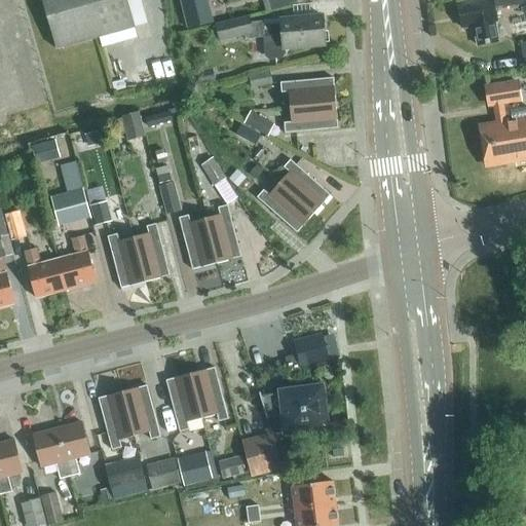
[(96,38),(84,0),(42,0),(55,49),(96,38)]
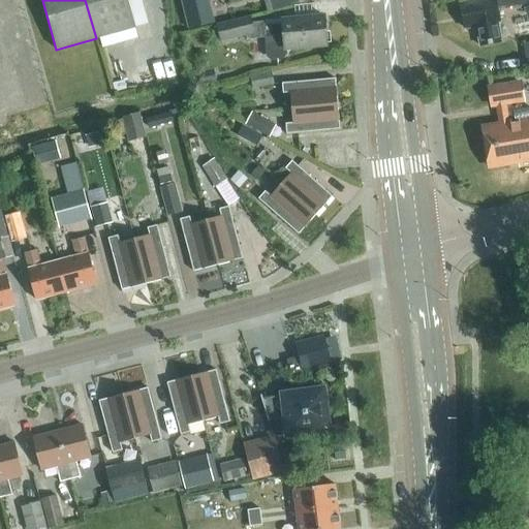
[(127,0),(85,0),(96,38),(135,27),(127,0)]
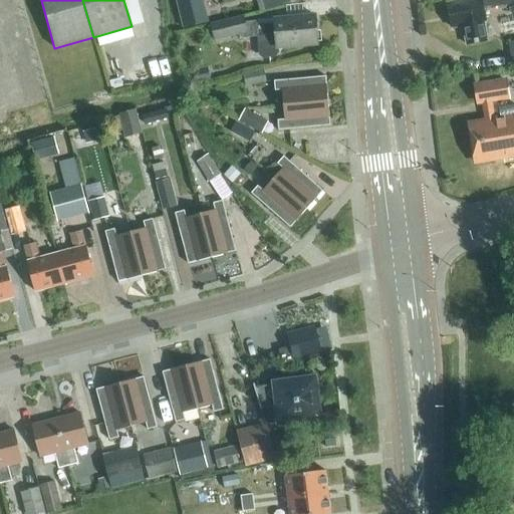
[(199,0),(178,0),(185,26),(205,21),(199,0)]
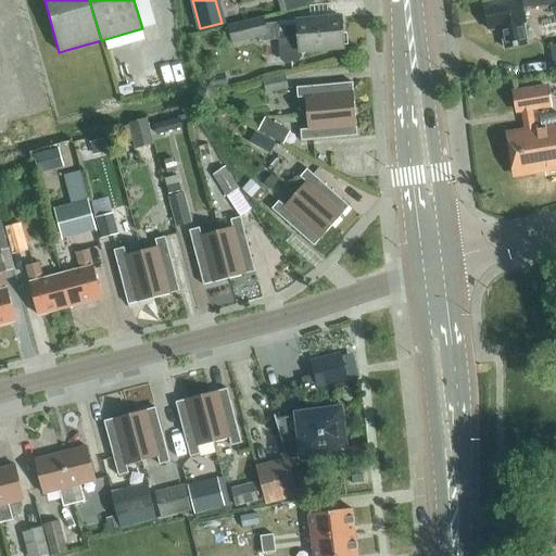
[(555,2),(555,0),(502,0),(484,3),(489,29),(501,27),(505,48),(528,43),(523,23),(526,23),(523,9),(555,2)]
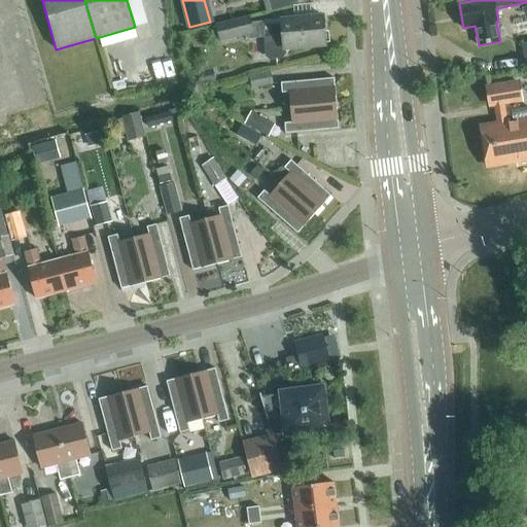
[(281,24),(265,25),(265,21),(251,22),(250,15),(215,24),(220,41),(245,35),(246,38),(264,37),(266,56),(269,60),(282,59),(286,55),(286,48),(326,45),(323,16),(281,20),(281,24)]
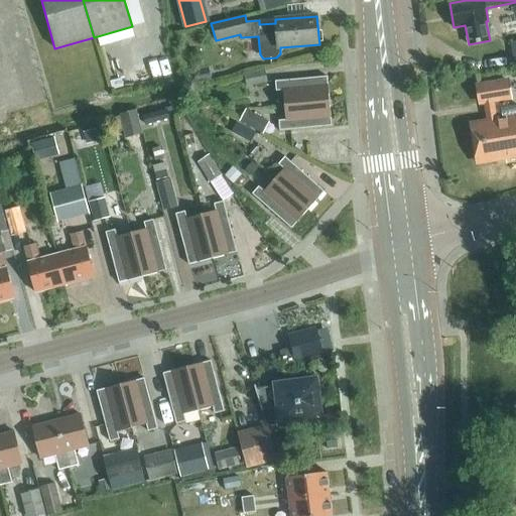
[(154,86),(169,85),(165,67),(150,70),(154,86)]
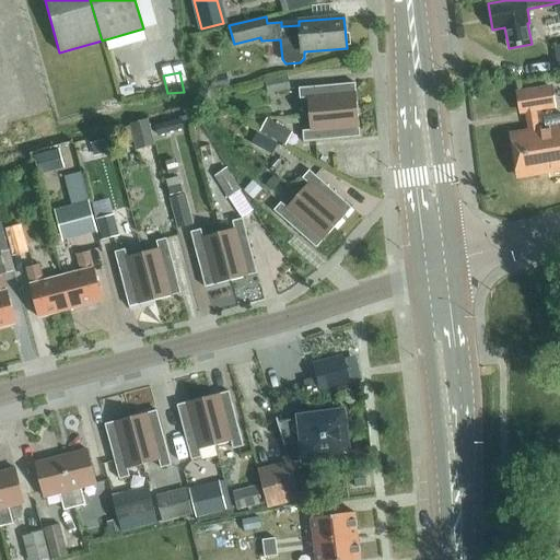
[(230,86),(226,72),(209,78),(212,91),(230,86)]
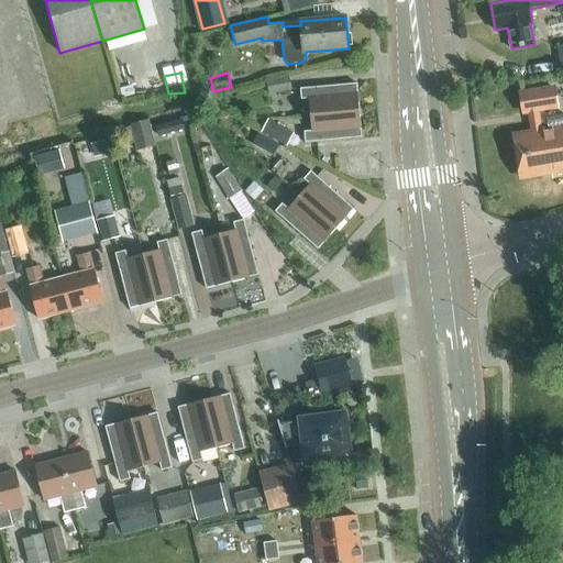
[(291,89),(288,75),(266,80),(269,95),(291,89)]
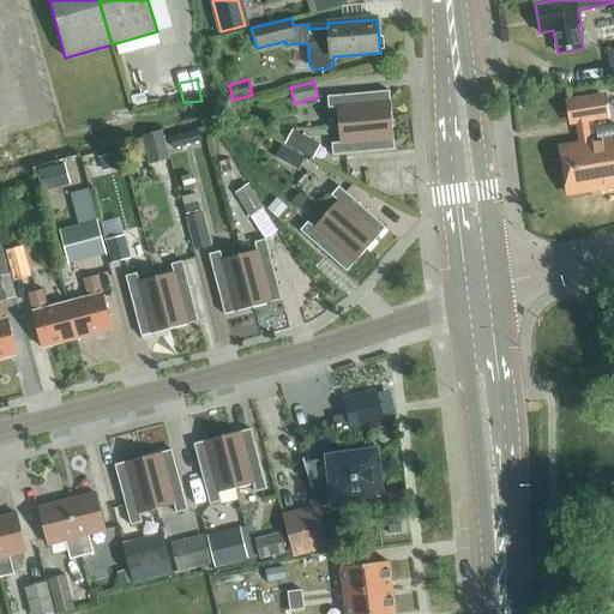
[(337,108),(338,125),(392,120),(390,91),(327,96),(329,108),(337,108)]
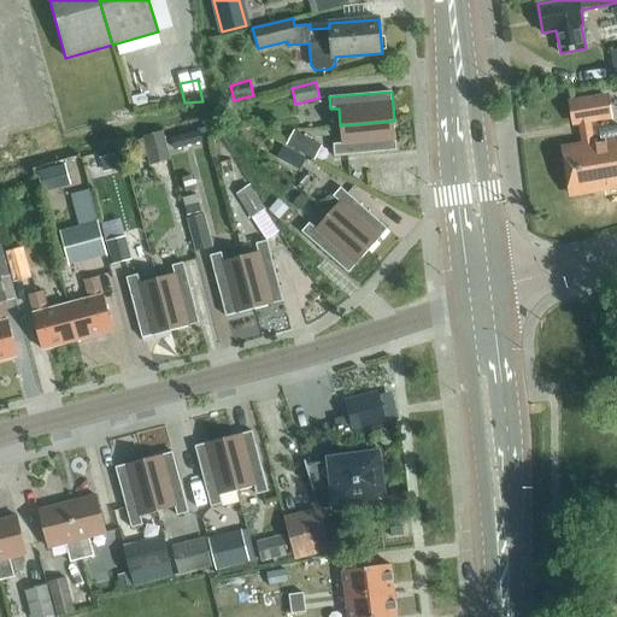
[(616,193),(616,131),(607,134),(605,118),(610,117),(606,97),(571,103),(575,123),(581,123),(585,145),(564,148),(571,194),(607,188),(607,194),(616,193)]
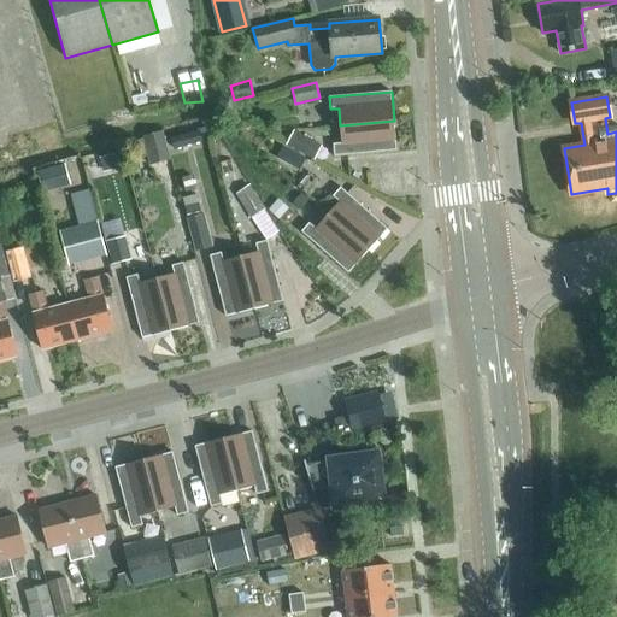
[(397,151),(394,121),(340,125),(342,144),(334,144),(334,156),(397,151)]
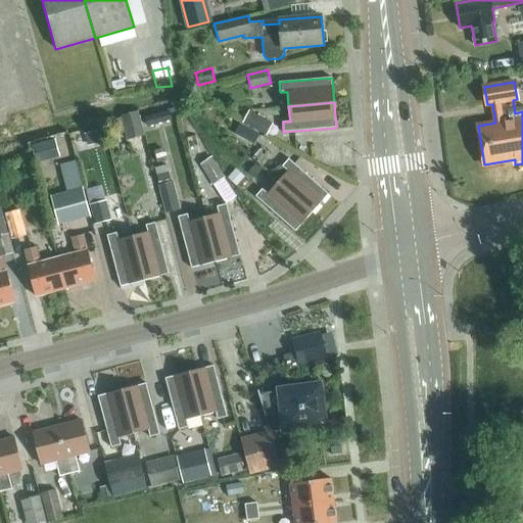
[(273,124),(249,110),(242,123),(267,136),(273,124)]
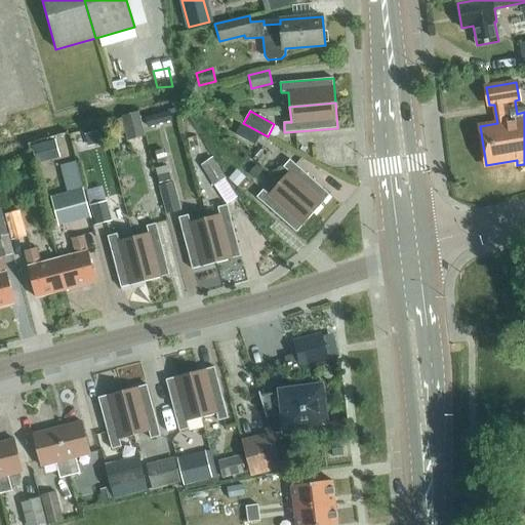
[(146,136),(138,112),(122,116),(128,140),(146,136)]
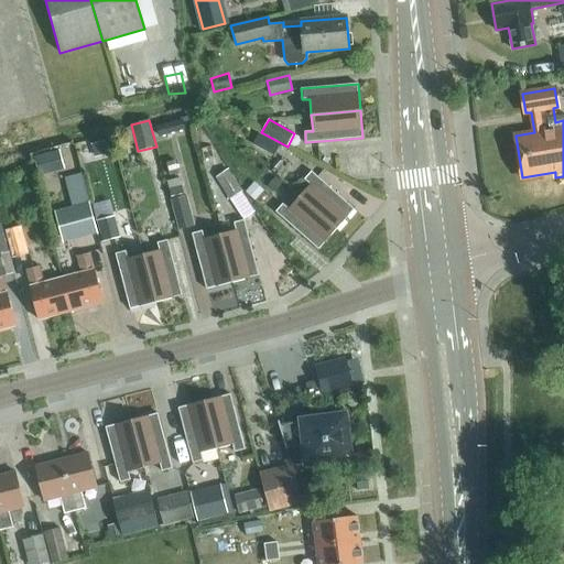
[(206,129),(196,134),(202,143),(210,138),(206,129)]
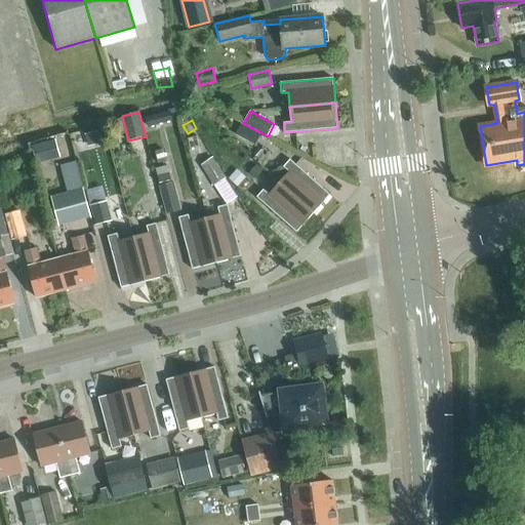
[(255,145),(260,134),(241,124),(236,134),(255,145)]
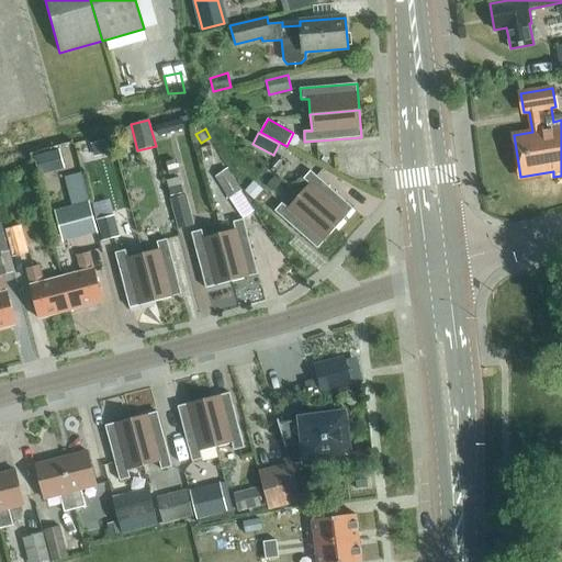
[(107,137),(91,141),(96,156),(110,153),(107,137)]
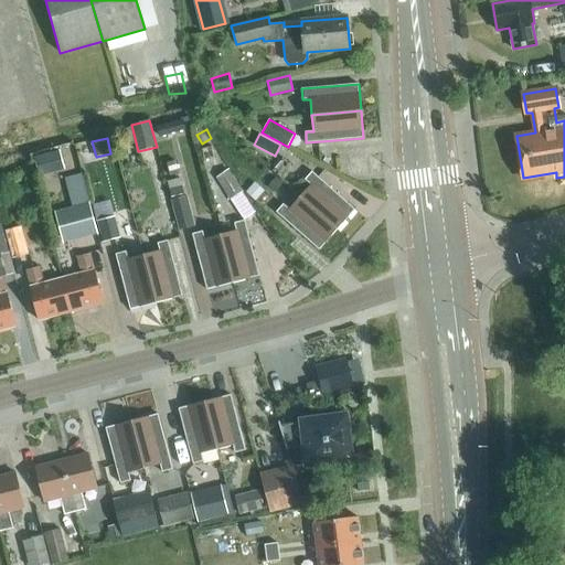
[(213,146),(202,148),(204,159),(215,157),(213,146)]
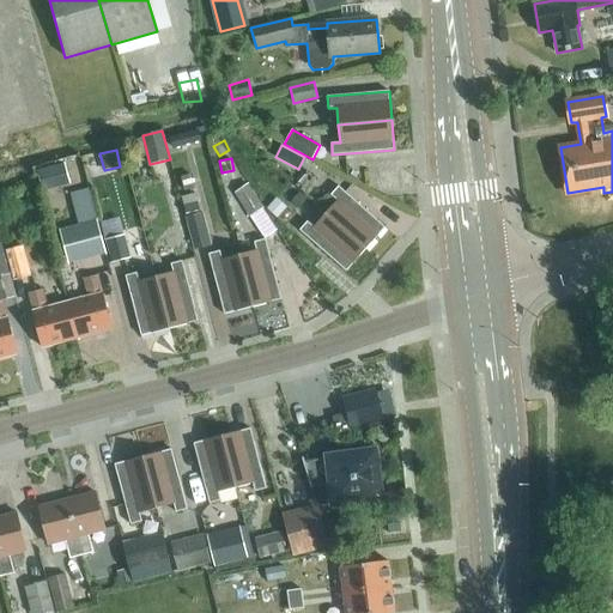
[(37,171),(41,188),(68,181),(65,164),(37,171)]
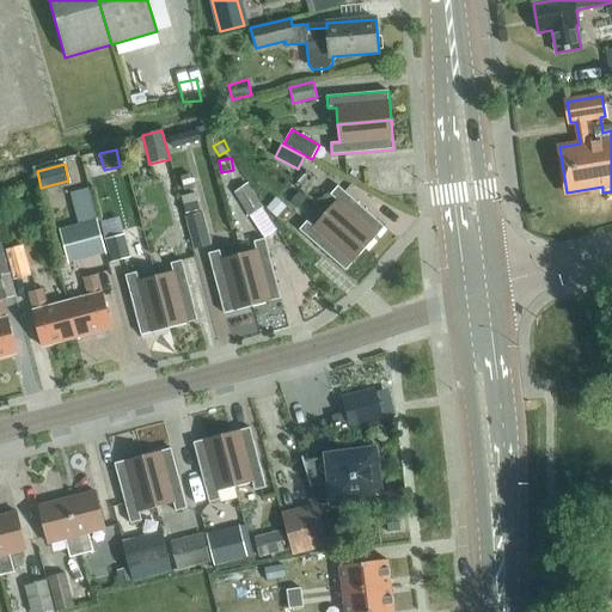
[(307,178),(303,173),(295,181),(301,185),(307,178)]
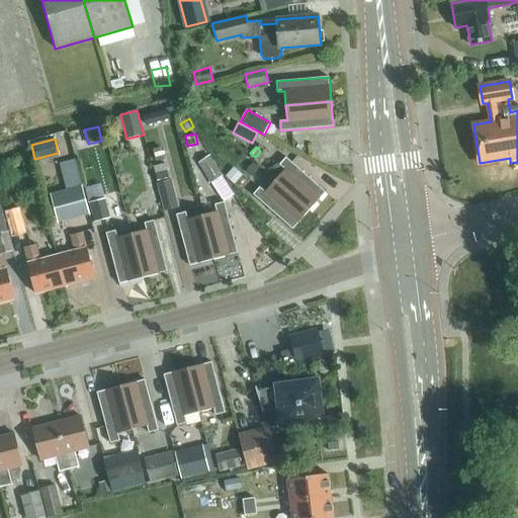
[(164,160),(161,149),(152,151),(155,163),(164,160)]
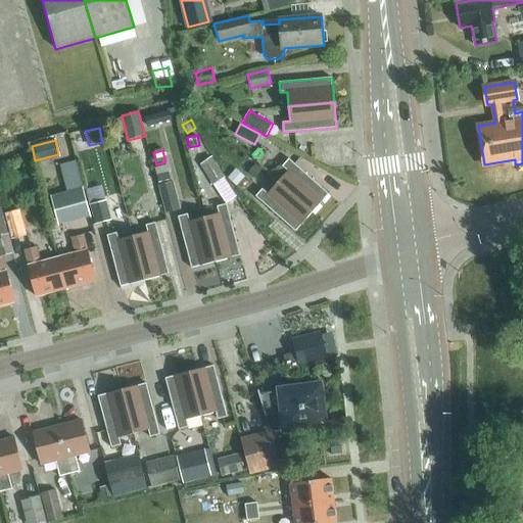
[(228,184),(210,156),(199,164),(218,193),(228,184)]
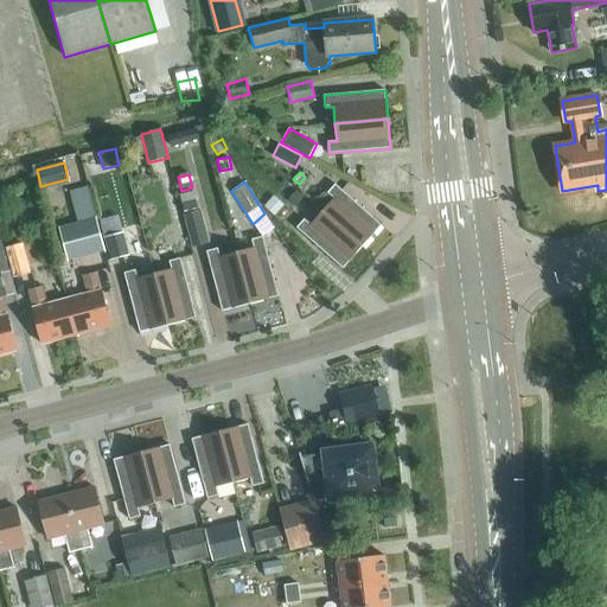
[(334,199),(323,212),(362,247),(382,225),(336,184),(327,193),(334,199)]
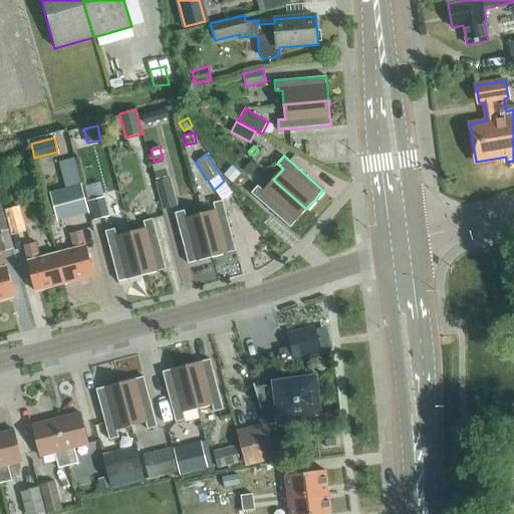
[(156,179),(167,176),(163,161),(152,164),(156,179)]
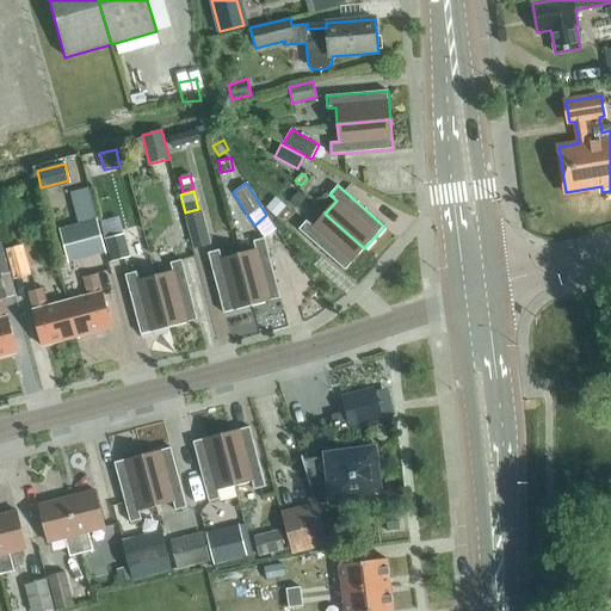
[(298,192),(291,201),(298,207),(306,199),(298,192)]
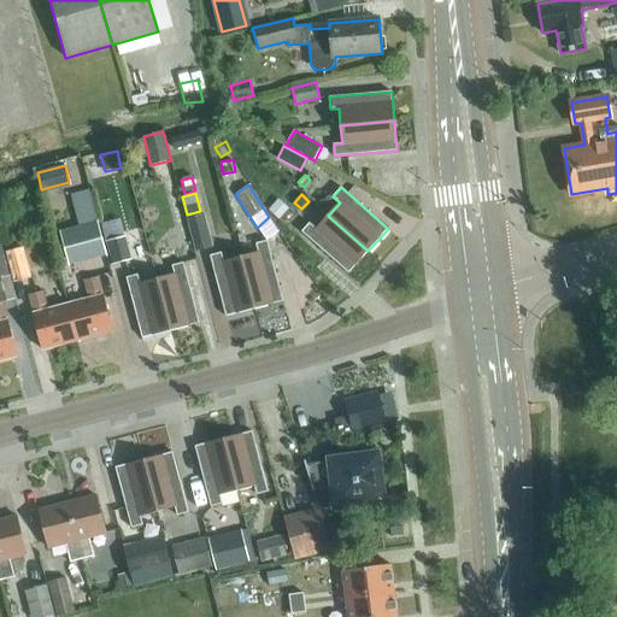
[(289,210),(278,200),(269,211),(280,221),(289,210)]
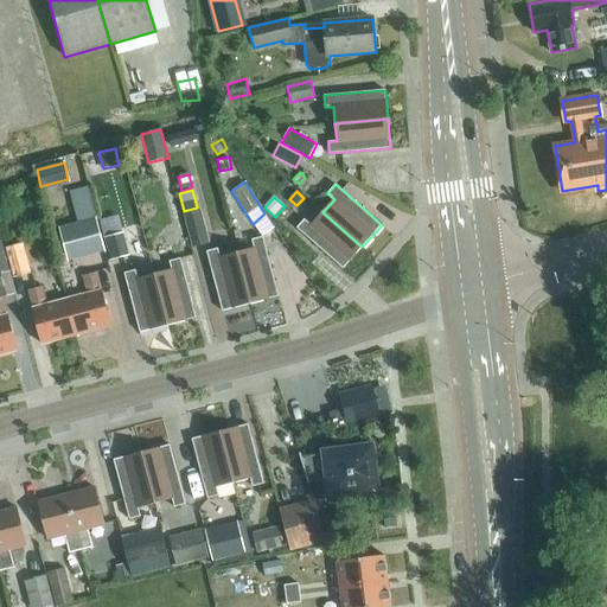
[(210,242),(202,210),(184,213),(192,247),(210,242)]
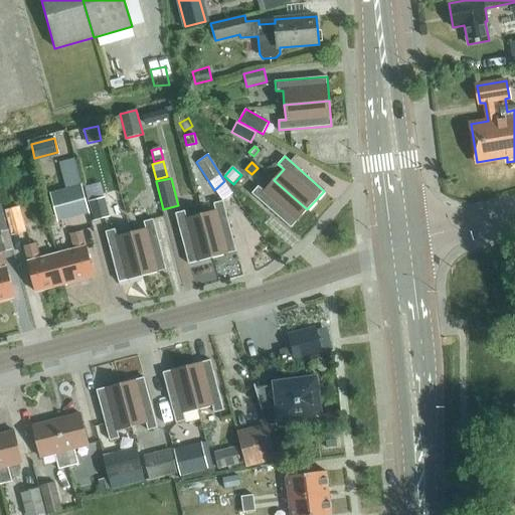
[(307,209),(274,180),(264,191),(259,186),(251,193),(291,228),(307,209)]
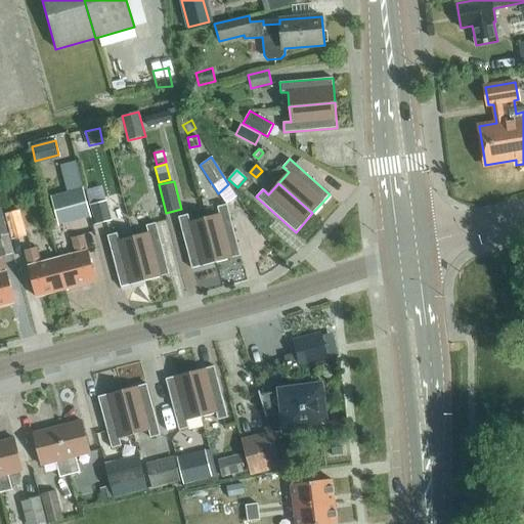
[(91,216),(83,187),(50,197),(58,225),(91,216)]
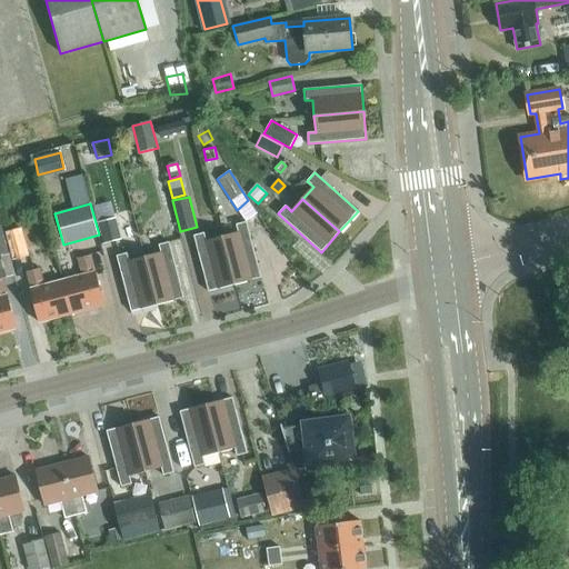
[(122,239),(117,217),(97,222),(102,245),(122,239)]
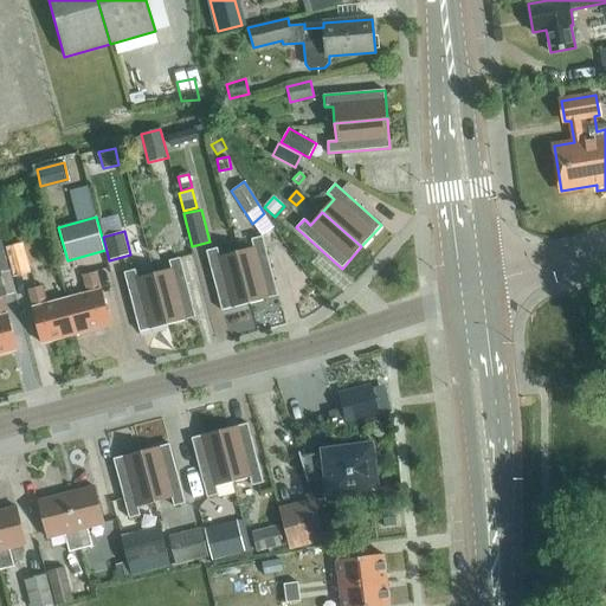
[(0,279),(12,277),(0,233),(0,279)]
